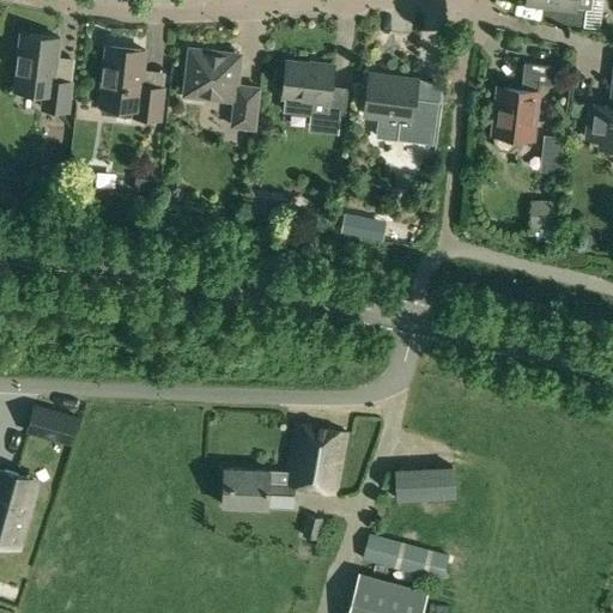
[(575,0),(525,0),(525,1),(551,5),(548,20),(583,24),(586,8),(575,7),(575,0)]
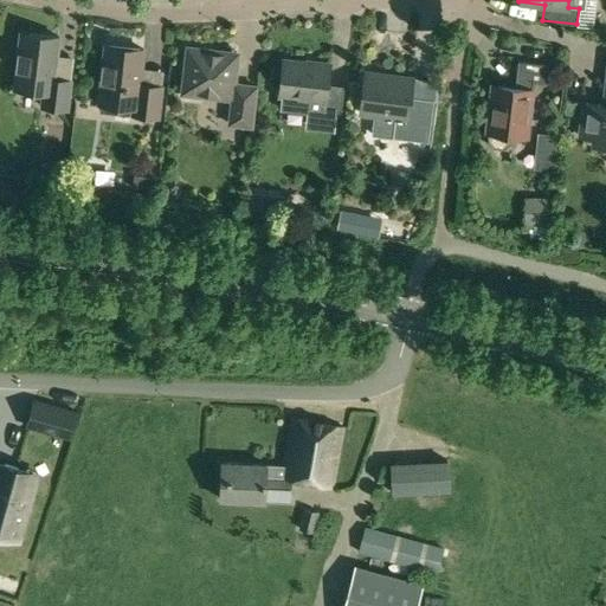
[(13,88),(43,91),(40,107),(66,109),(70,79),(53,78),(58,37),(20,32),(13,88)]
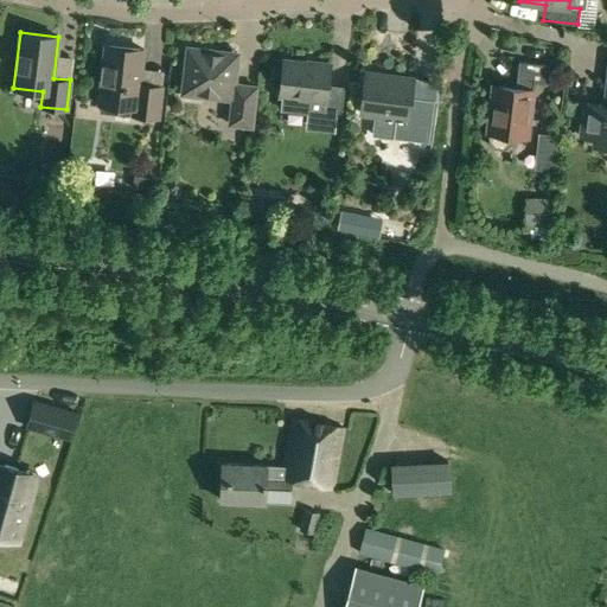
[(104,45),(98,103),(102,103),(101,119),(131,122),(131,115),(158,119),(161,89),(139,85),(144,49),(104,45)]
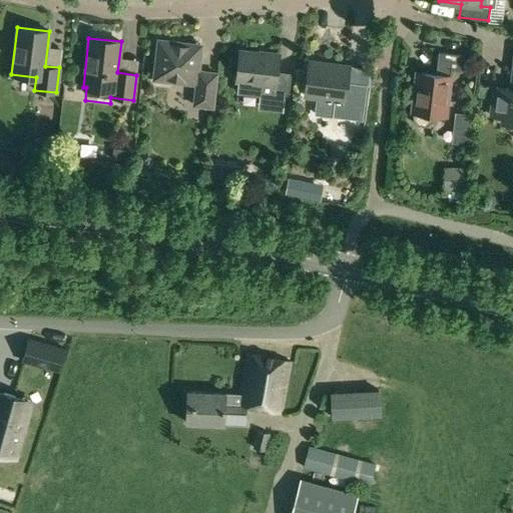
[(153,81),(196,86),(194,106),(212,108),(216,74),(198,72),(201,48),(179,46),(180,43),(158,40),(153,81)]
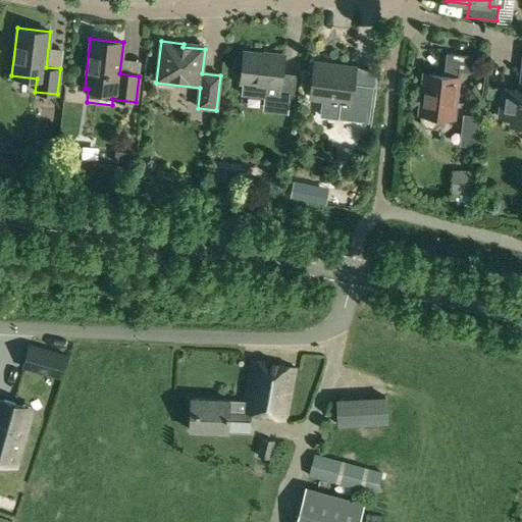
[(243,53),(239,85),(265,88),(265,90),(279,92),(278,100),(293,101),(297,76),(281,74),(284,56),(269,54),(269,56),(243,53)]
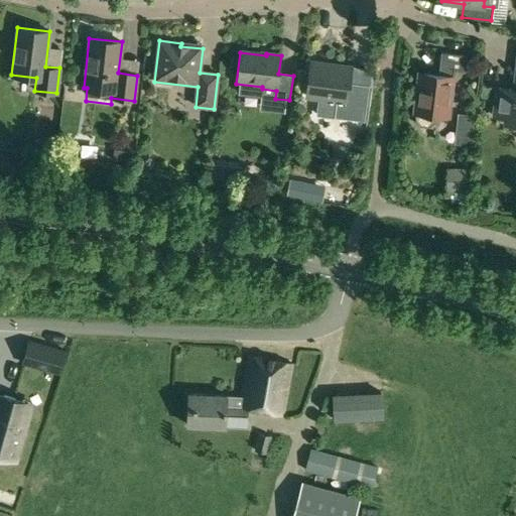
[(432,116),(449,118),(455,69),(467,70),(469,55),(441,52),(438,75),(419,73),(415,114),(418,114),(419,117),(430,118),(432,116)]
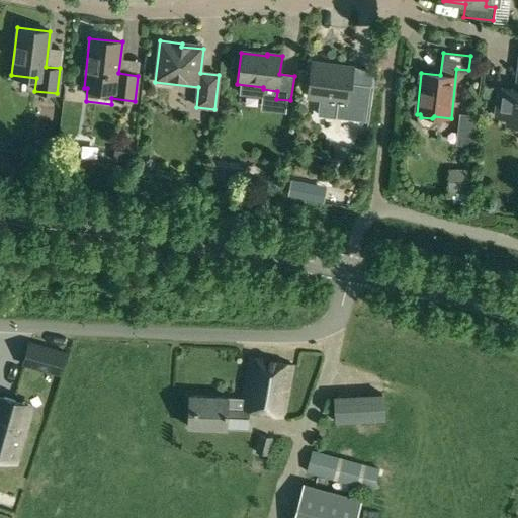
[(517,61),(514,90),(498,88),(495,116),(505,117),(505,121),(517,122),(517,61)]
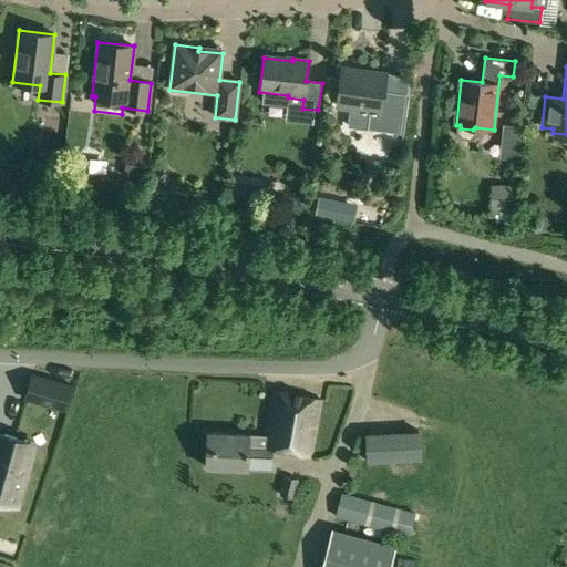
[(341,70),(339,94),(350,111),(357,106),(370,109),(369,119),(392,121),(397,93),(382,92),(383,79),(370,78),(371,73),(341,70)]
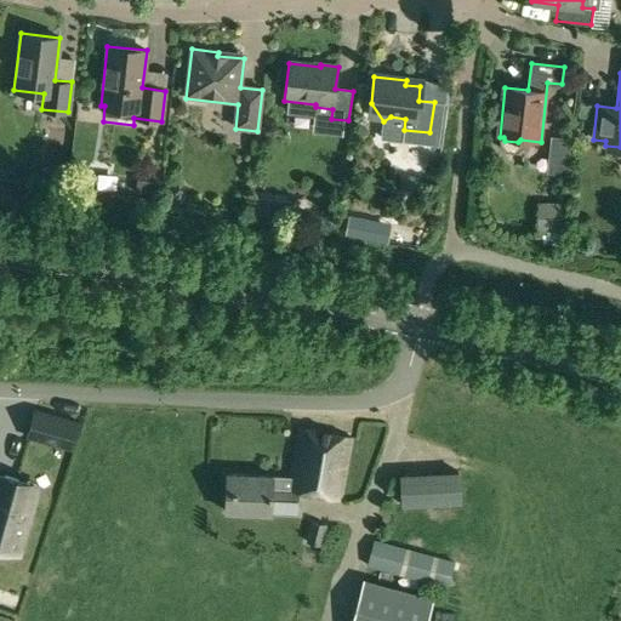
[(438,102),(437,124),(454,124),(455,102),(438,102)]
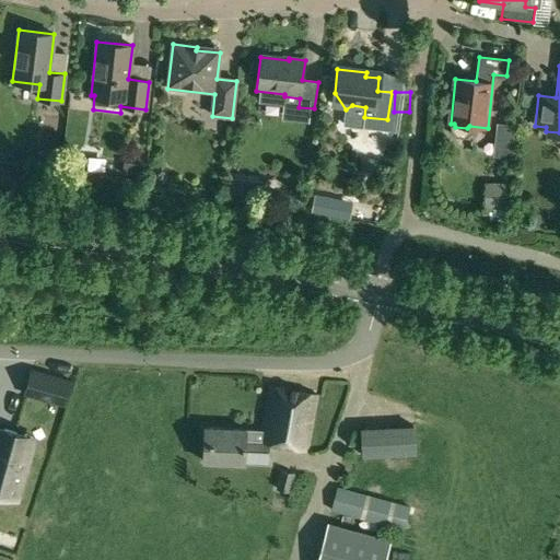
[(137,175),(139,164),(124,162),(123,173),(137,175)]
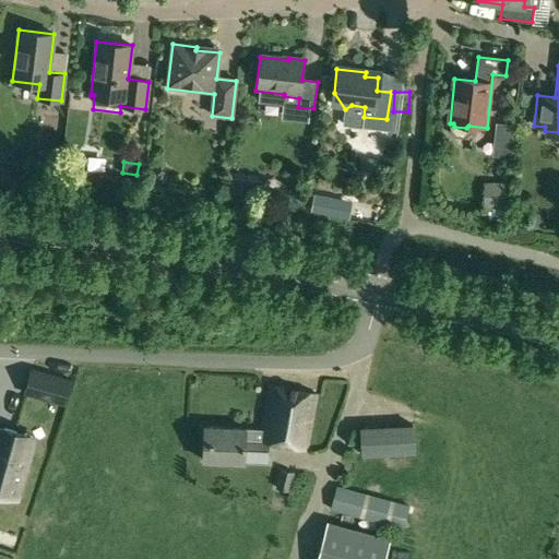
[(229,193),(239,194),(241,179),(230,178),(229,193)]
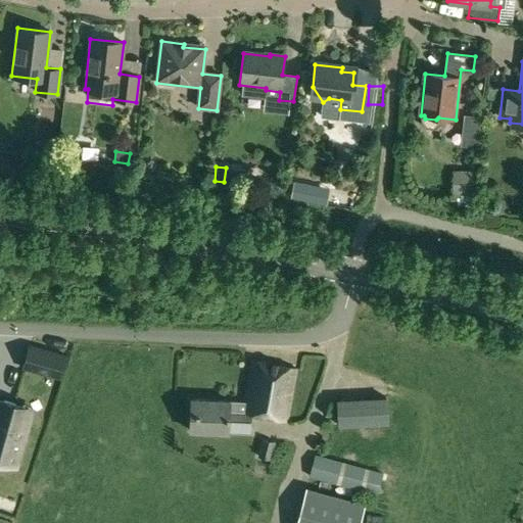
[(471,194),(472,171),(454,171),(454,194),(471,194)]
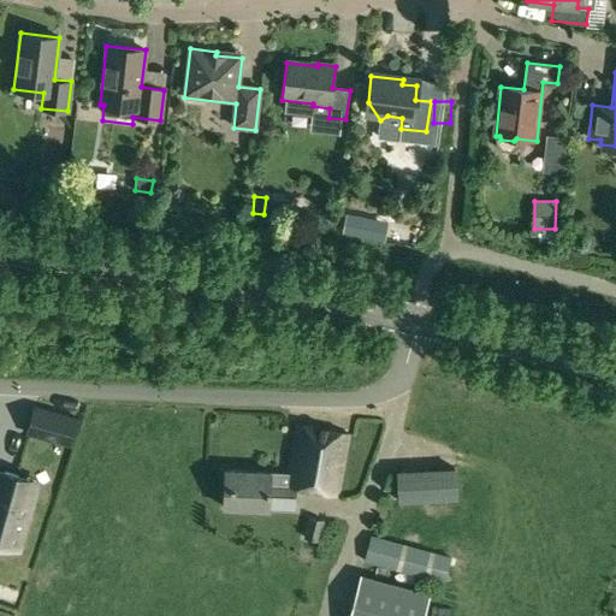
[(378,221),(348,215),(344,231),(375,237),(378,221)]
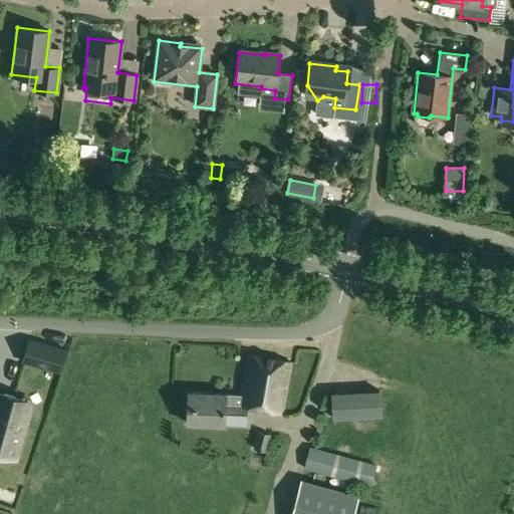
[(47,345),(28,339),(22,361),(42,366),(47,345)]
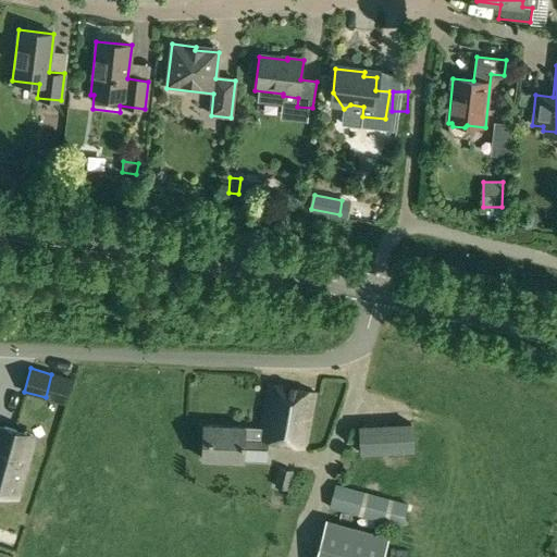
[(258,428),(244,426),(243,448),(269,449),(269,442),(305,449),(317,392),(267,382),(258,428)]
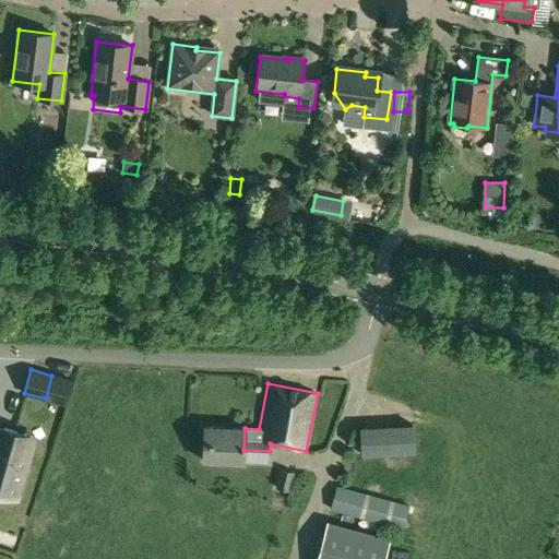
[(359,427),(361,454),(415,452),(413,424),(359,427)]
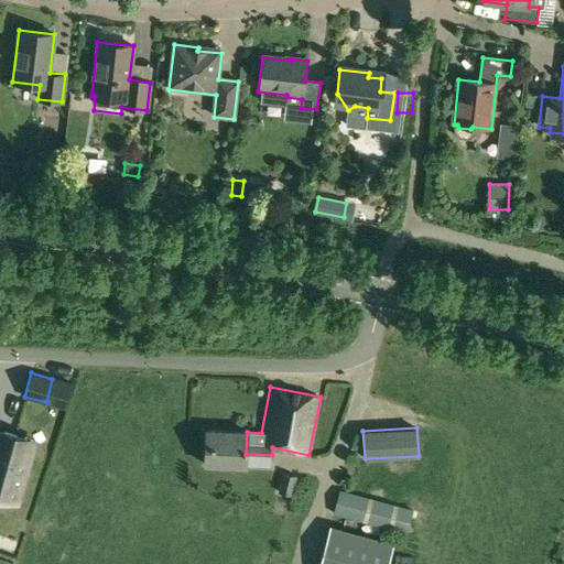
[(246,454),(247,432),(206,430),(205,464),(246,466),(246,454)]
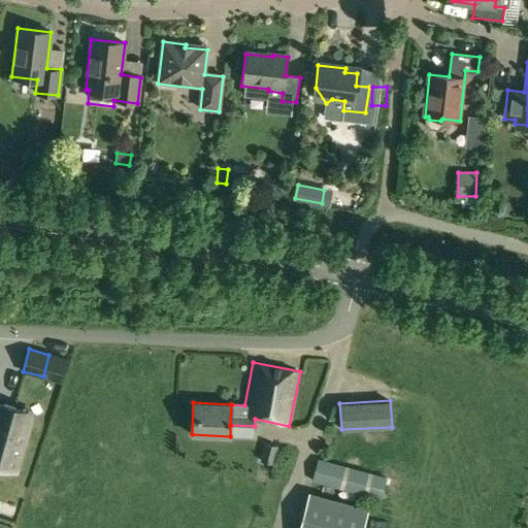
[(25,410),(0,403),(0,465),(15,470),(26,433),(19,431),(25,410)]
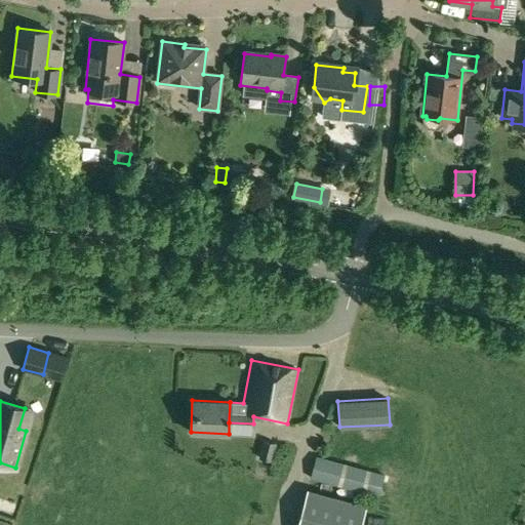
[(272,460),(276,443),(263,441),(259,457),(272,460)]
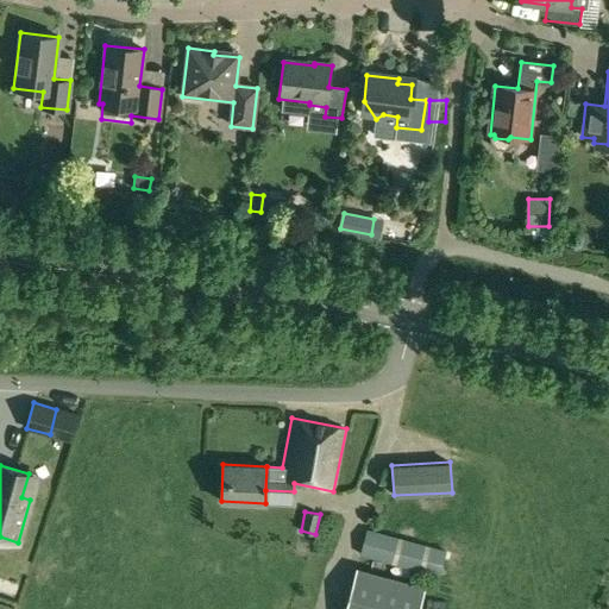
[(359,556),(439,577),(446,551),(366,528),(359,556)]
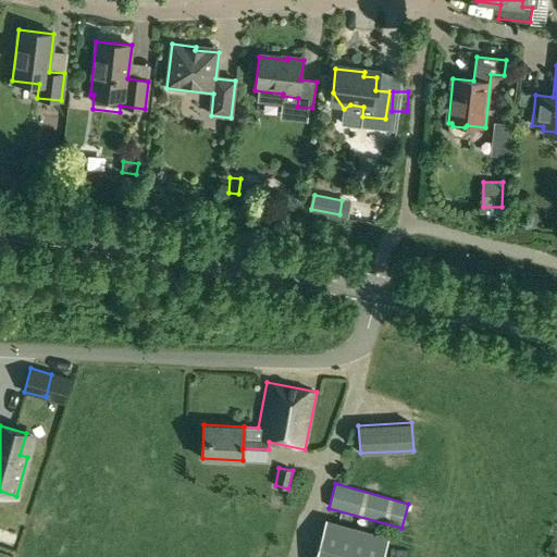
[(381,556),(387,536),(326,520),(317,556),(381,556)]
